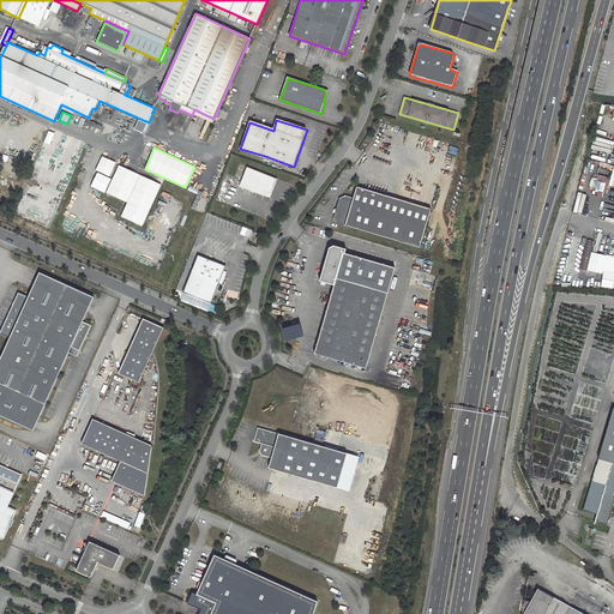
[(121,217),(140,226),(161,185),(102,156),(95,170),(112,178),(106,193),(127,203),(121,217)]
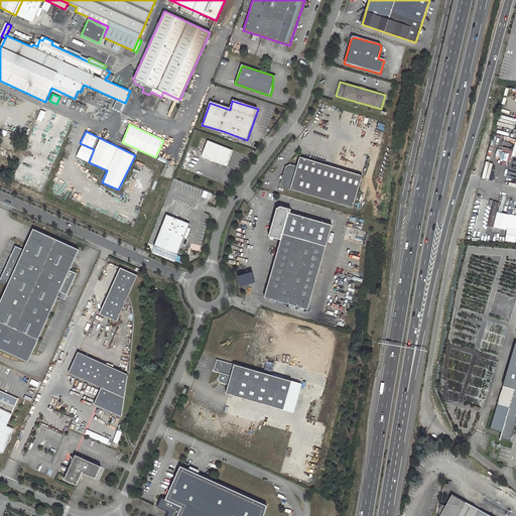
[(202,156),(228,166),(234,150),(208,140),(202,156)]
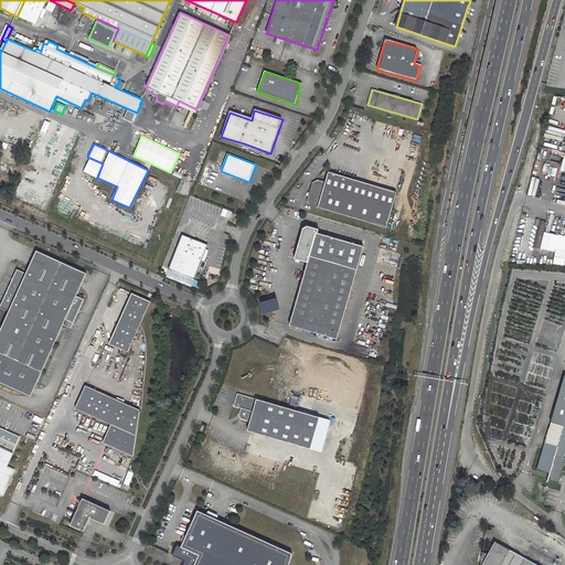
[(309,206),(385,231),(396,194),(328,173),(324,184),(317,181),(311,184),(306,202),(309,206)]
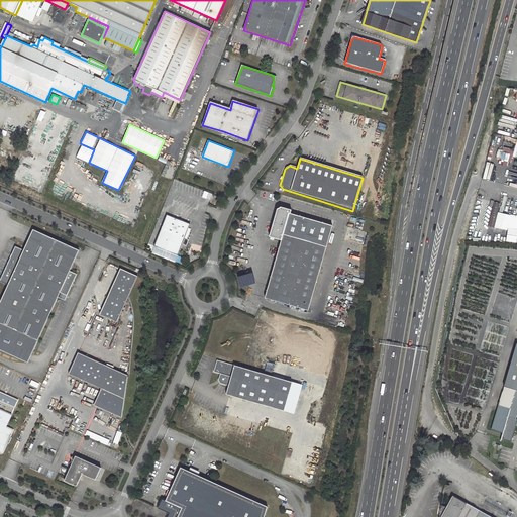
[(500,203),(494,202),(489,227),(495,228),(498,212),(500,203)]
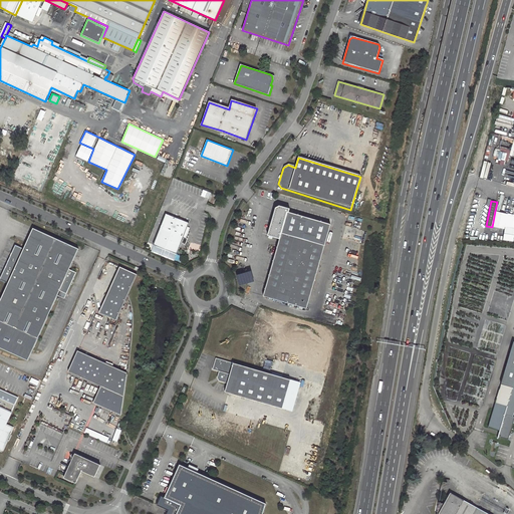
[(288,208),(279,206),(275,207),(272,223),(268,236),(279,239),(263,296),(285,302),(285,305),(304,311),(305,308),(306,309),(330,227),(287,213),(288,208)]
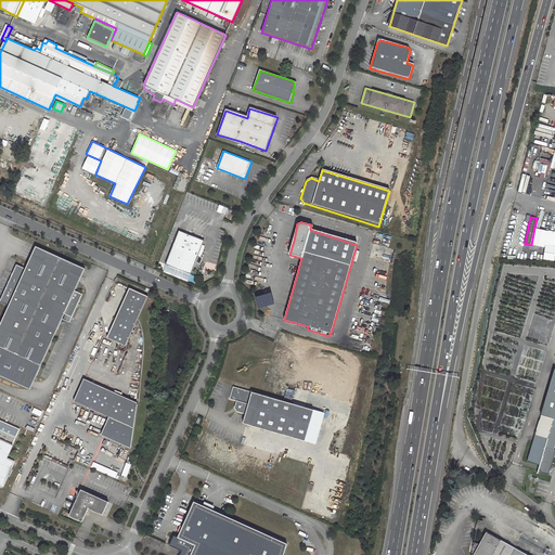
[(554,259),(554,231),(534,228),(531,245),(545,247),(543,259),(554,260),(554,259)]
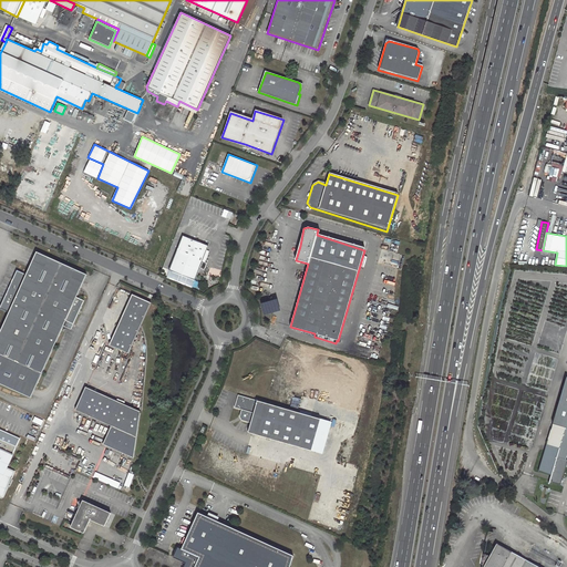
[(196,280),(209,246),(183,236),(169,270),(196,280)]
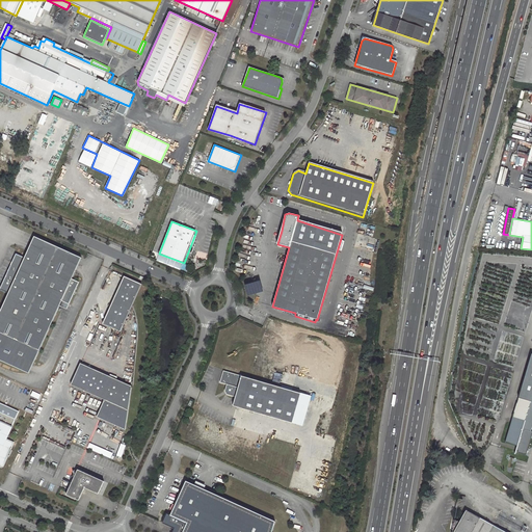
[(0,358),(29,372),(60,304),(68,308),(79,281),(72,277),(81,256),(34,235),(25,256),(16,251),(0,287),(0,288),(8,292),(0,311),(0,358)]
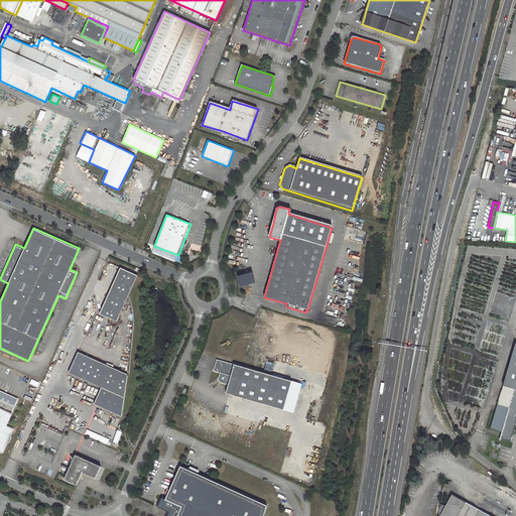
[(120,267),(99,314),(116,321),(137,274),(120,267)]
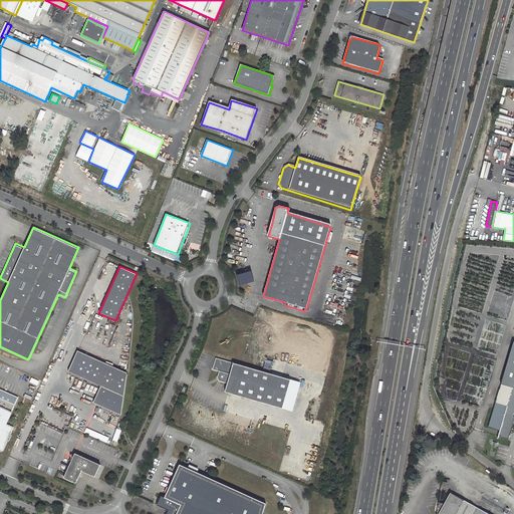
[(253,281),(251,271),(237,275),(240,285),(253,281)]
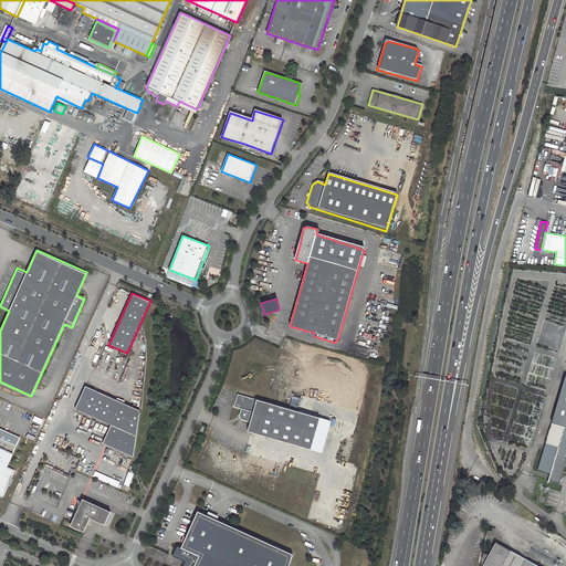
[(565,379),(538,471),(552,474),(551,477),(551,475),(549,479),(551,479),(548,483),(549,483),(551,480),(553,480),(552,482),(561,484),(562,482),(563,480),(562,480),(565,465),(565,459),(565,458),(565,379)]
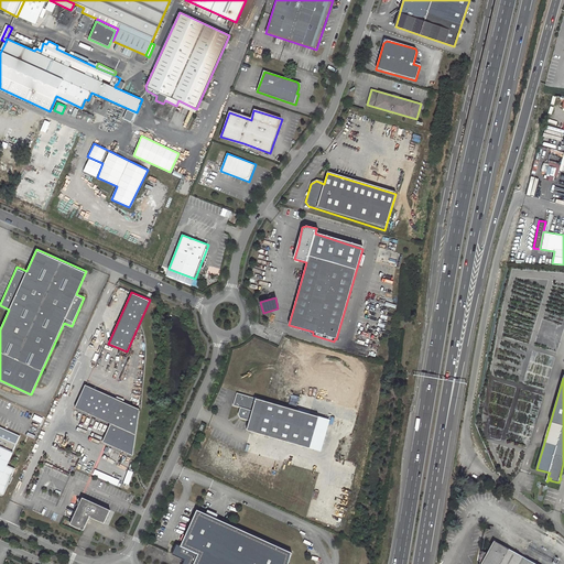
[(140,411),(85,387),(75,409),(110,425),(102,443),(133,457),(140,411)]
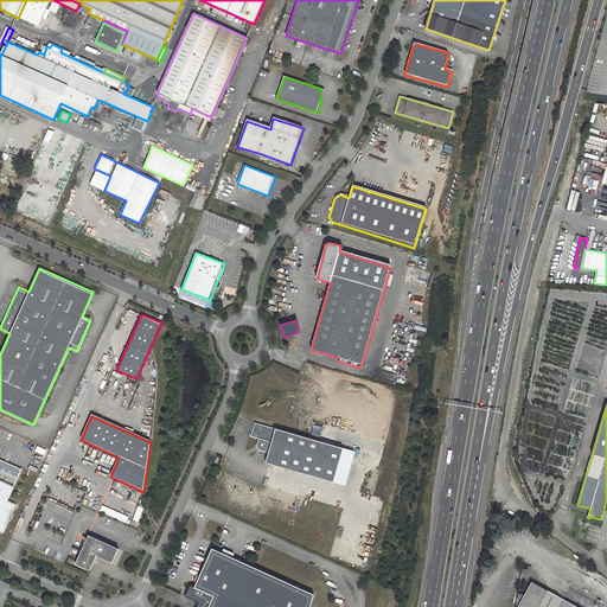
[(264,464),(311,475),(333,481),(343,448),(254,423),(250,436),(259,439),(256,446),(257,449),(268,453),(264,464)]
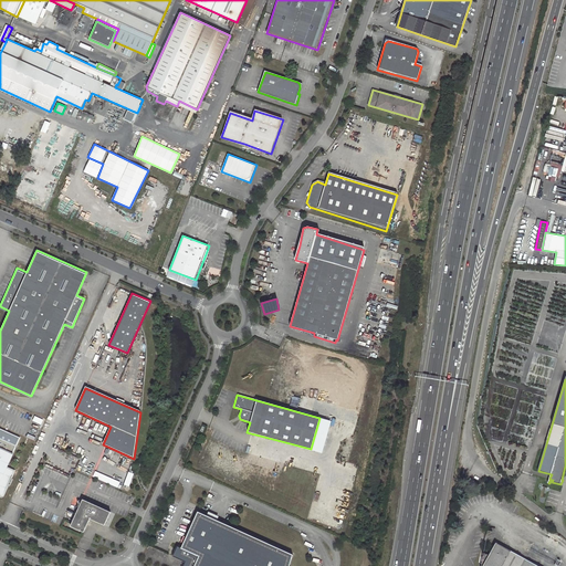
[(0,493),(3,496),(16,470),(8,467),(18,446),(0,437),(0,493)]
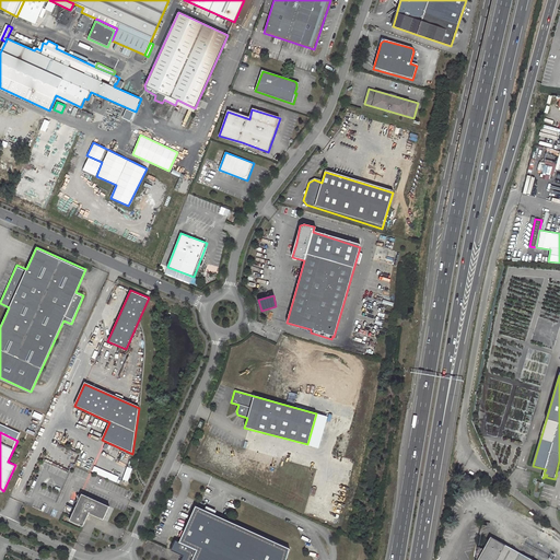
[(117,482),(119,477),(102,469),(101,471),(106,474),(104,477),(117,482)]
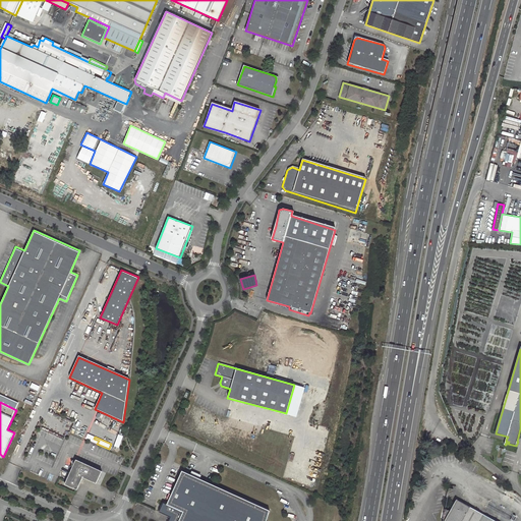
[(76,461),(65,485),(77,490),(83,478),(97,484),(102,472),(76,461)]
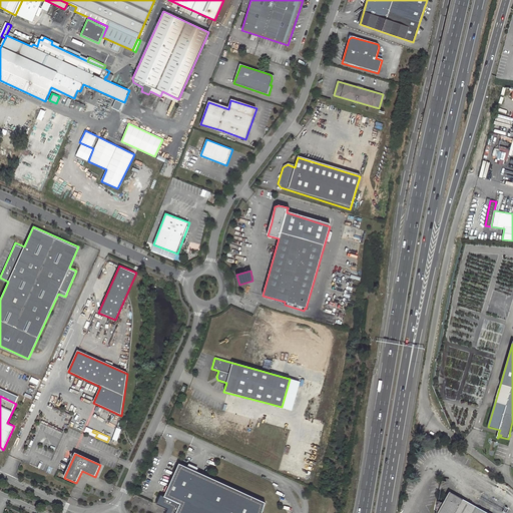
[(262,512),(265,503),(179,464),(164,497),(161,496),(157,505),(168,510),(166,512),(262,512)]
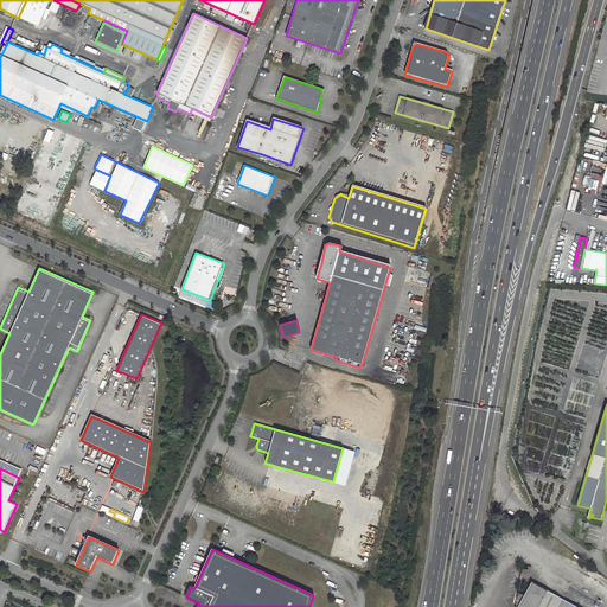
[(517,606),(577,606),(532,582),(525,595),(519,592),(517,606)]
